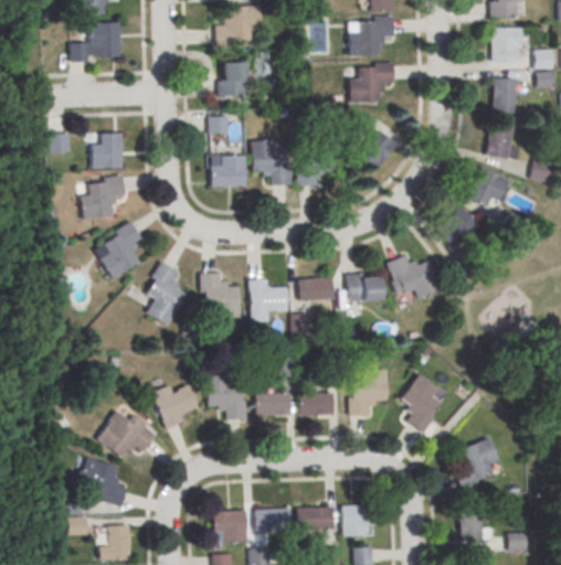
[(108,0),(108,2),(104,2),(104,13),(72,14),(72,0),(108,0)]
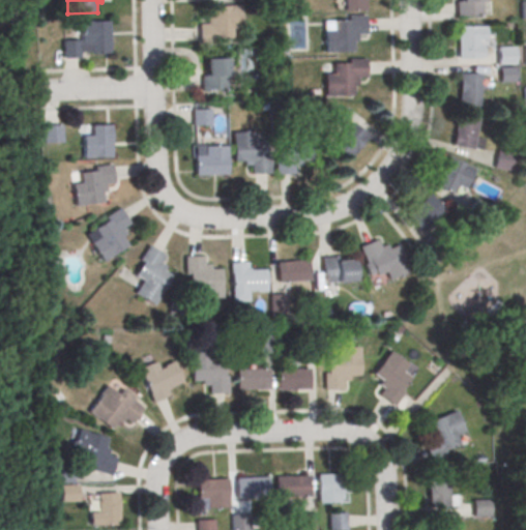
[(369,0),(348,0),(348,9),(369,9),(369,0)]
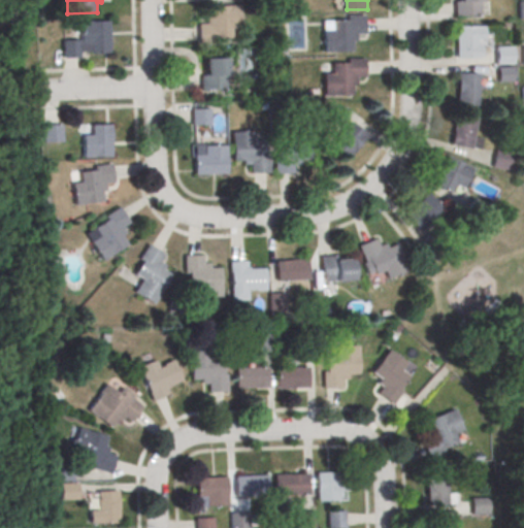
[(457,0),(458,14),(485,14),(484,0),(457,0)]
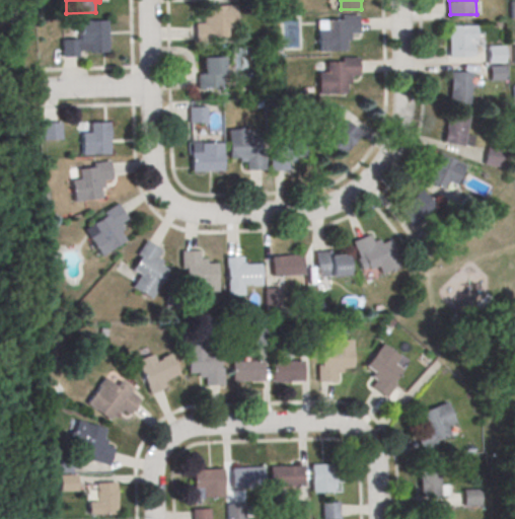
[(210,5),(239,4),(240,26),(230,26),(230,35),(215,36),(215,41),(198,41),(198,22),(206,22),(206,16),(211,16),(210,5)]
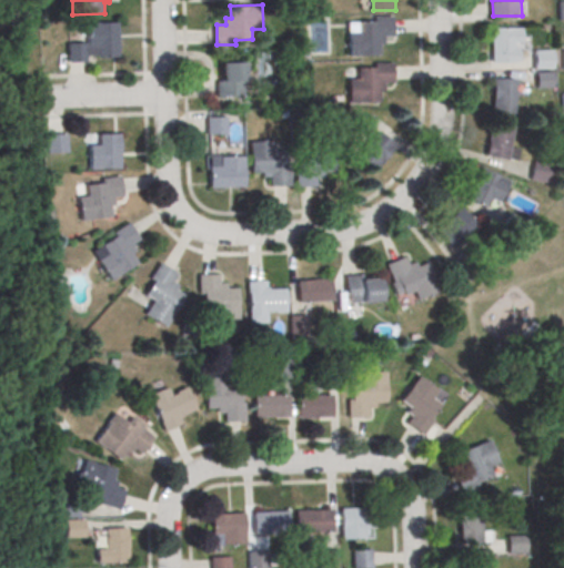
[(375,16),(395,16),(395,38),(386,38),(386,44),(382,44),(382,57),(350,57),(350,31),(360,31),(360,21),(375,21),(375,16)]
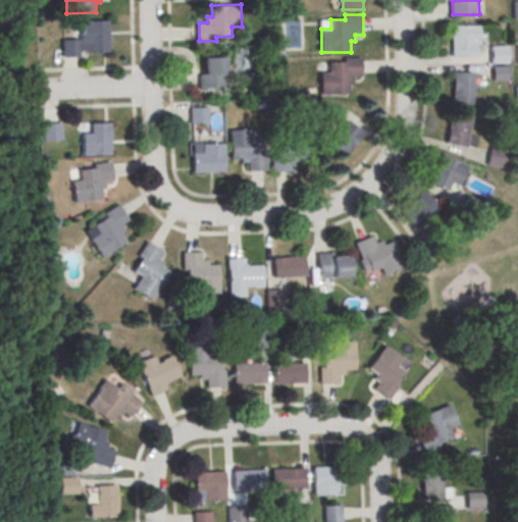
[(83,20),(110,20),(110,51),(82,52),(82,57),(64,57),(64,39),(81,39),(81,41),(83,41),(83,20)]
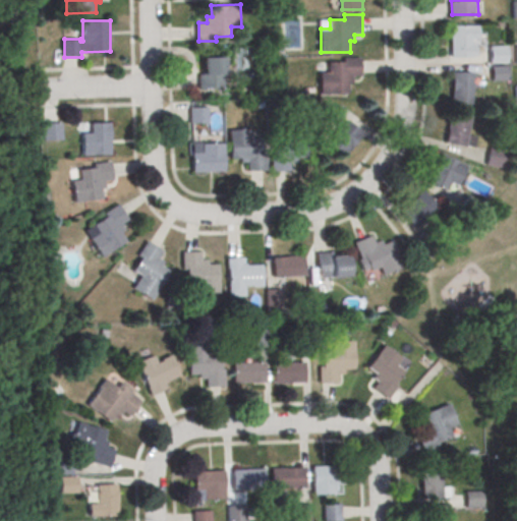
[(453,56),(480,56),(480,24),(453,24),(453,56)]
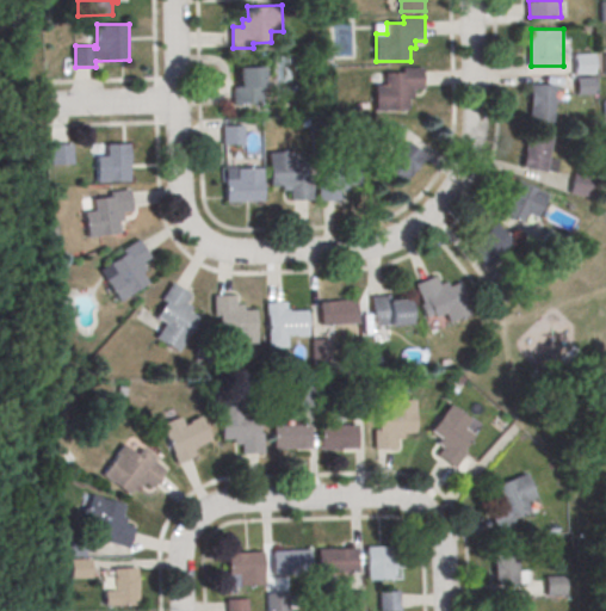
[(575,54),(595,53),(595,73),(575,73),(575,54)]
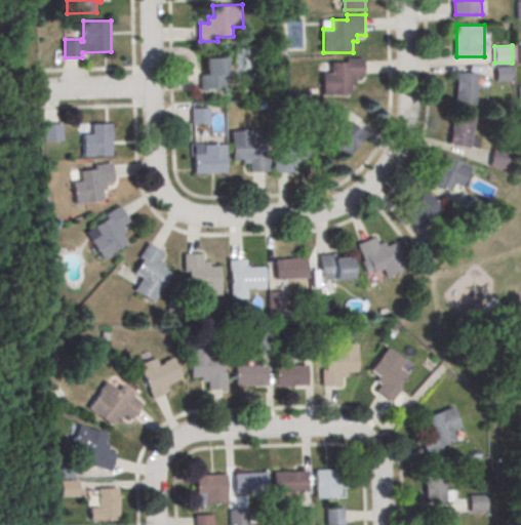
[(206,55),(228,55),(229,89),(203,90),(203,74),(206,74),(206,55)]
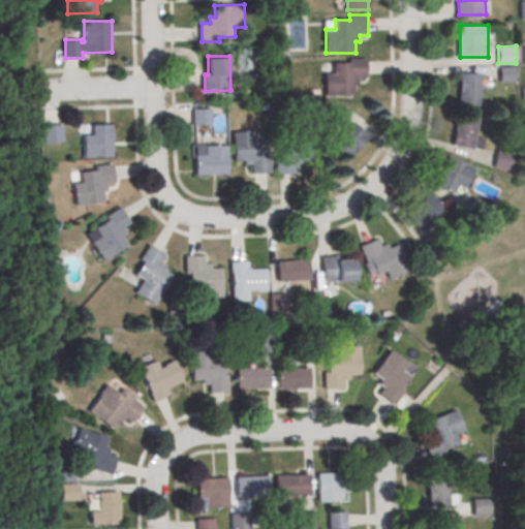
[(350,58),(368,58),(368,78),(360,78),(360,85),(356,85),(356,95),(326,95),(326,72),(336,72),(335,63),(350,62),(350,58)]
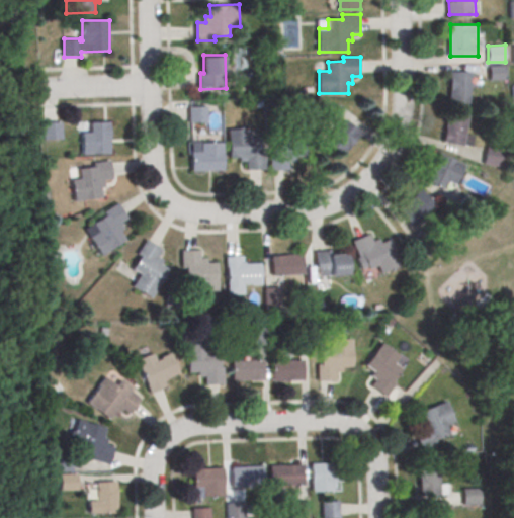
[(490,65),(505,65),(505,80),(490,80),(490,65)]
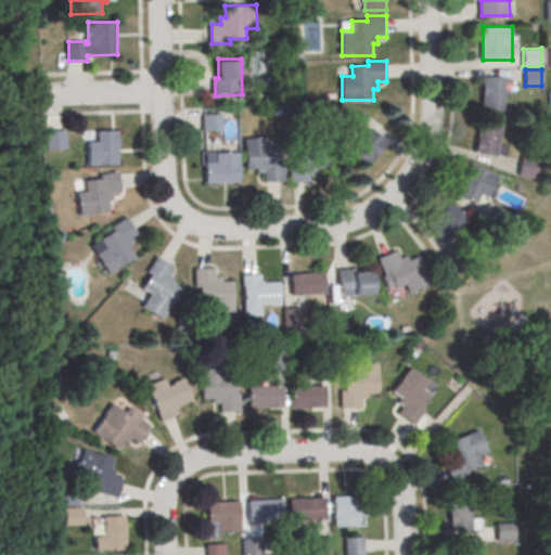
[(507,76),(484,76),(484,110),(507,110),(507,76)]
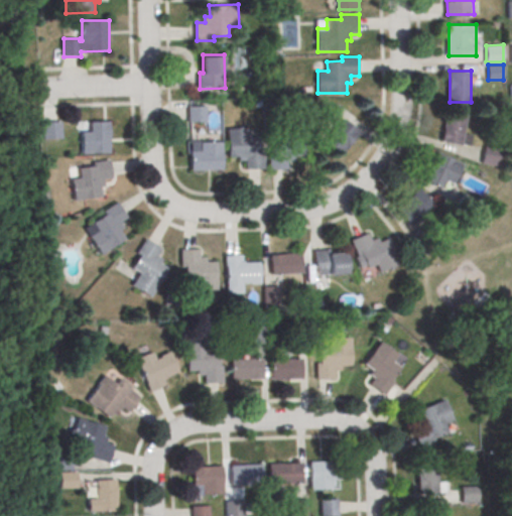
[(342,106),(329,101),(324,118),(337,122),(342,106)]
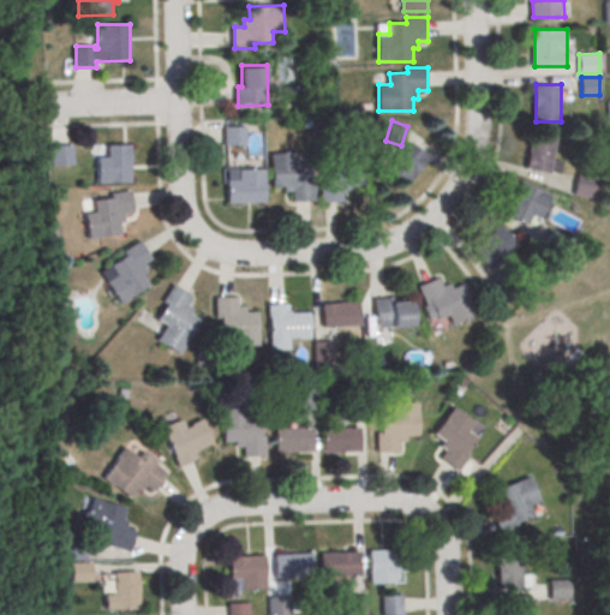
[(249,144),(249,126),(227,126),(228,144),(249,144)]
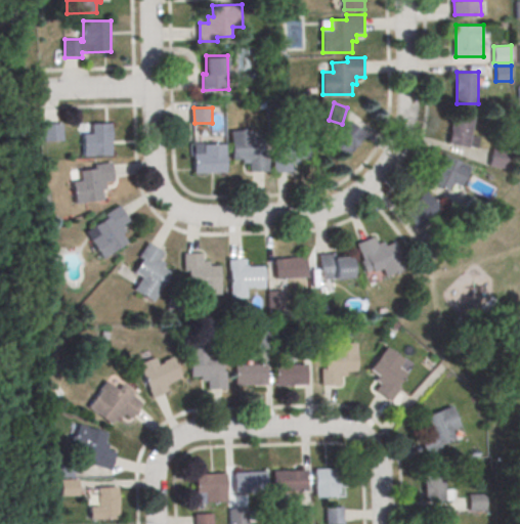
[(473,135),(475,115),(455,113),(451,143),(479,146),(481,136),(473,135)]
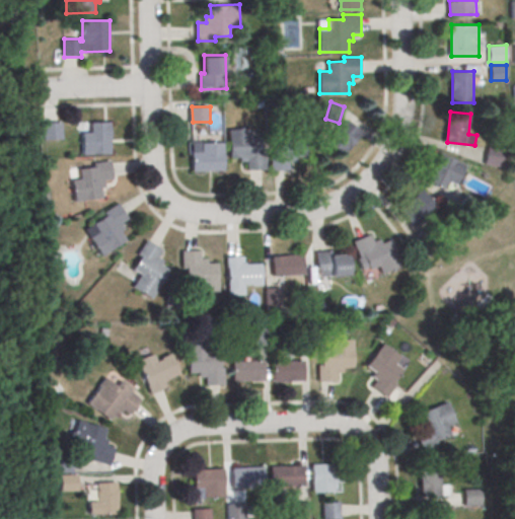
[(347,157),(363,130),(346,119),(329,146),(347,157)]
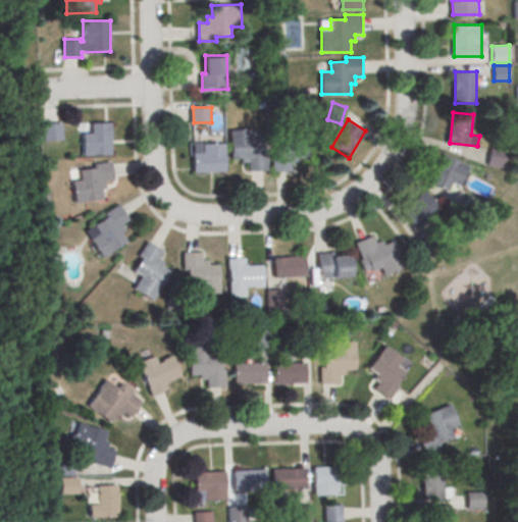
[(65,140),(65,122),(46,122),(46,140),(65,140)]
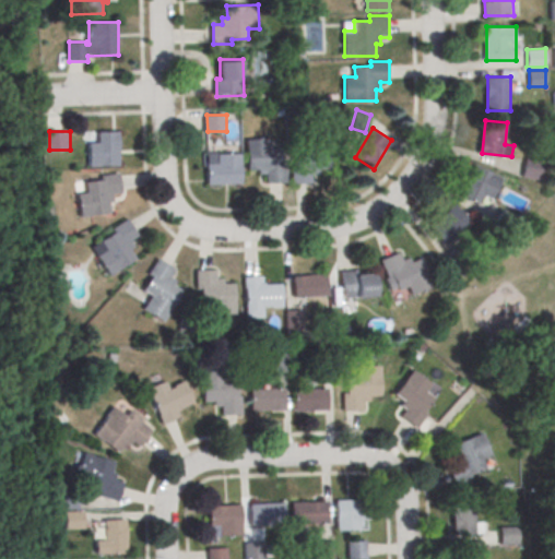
[(101,131),(120,131),(121,165),(91,166),(91,142),(101,142),(101,131)]
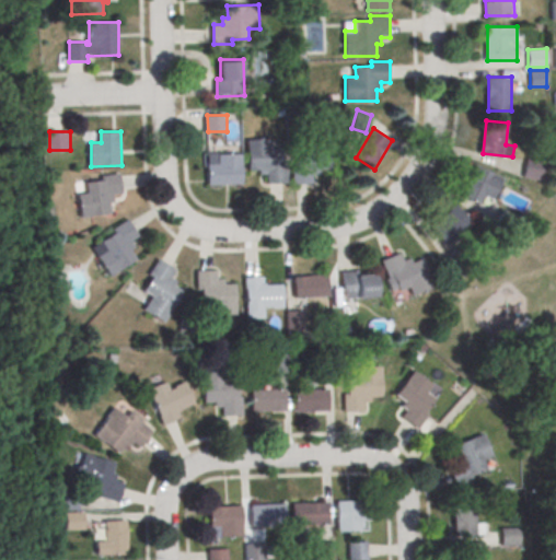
[(250,140),(251,170),(261,170),(261,175),(268,175),(268,184),(289,184),(288,165),(285,165),(284,148),(273,149),(273,139),(250,140)]
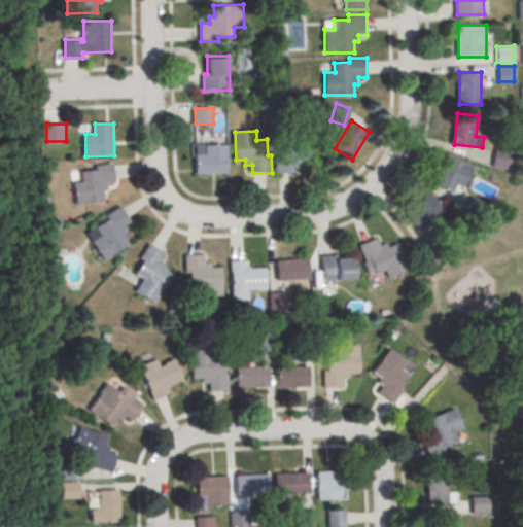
[(312,131),(312,159),(303,160),(303,165),(295,165),(297,173),(277,174),(276,156),(279,156),(279,143),(290,142),(290,132),(312,131)]
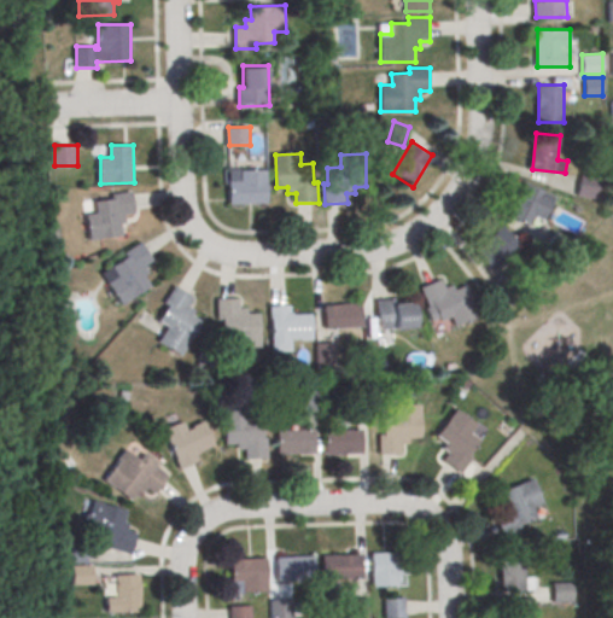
[(268,169),(268,203),(231,204),(229,170),(268,169)]
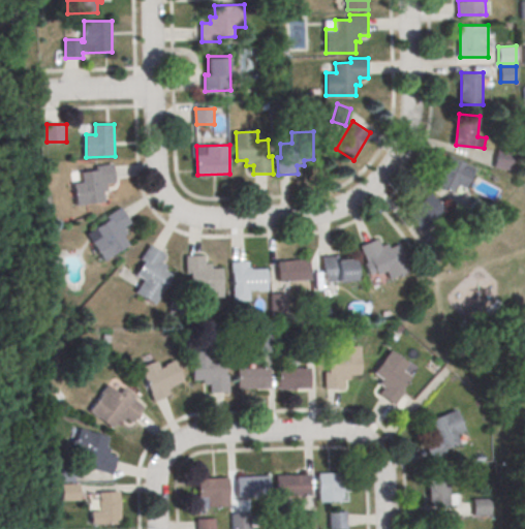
[(517,153),(500,149),(496,166),(514,170),(517,153)]
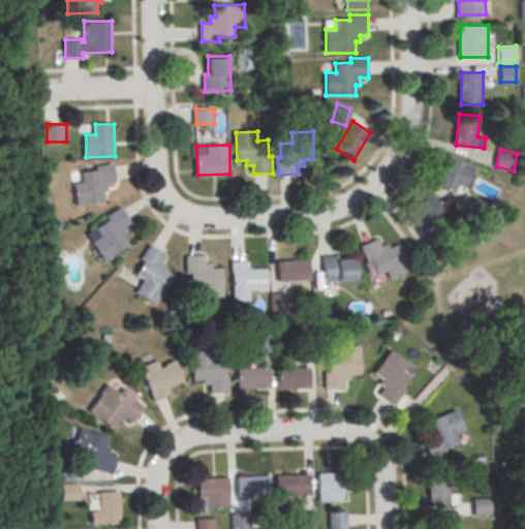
[(437,184),(454,192),(459,183),(468,187),(477,167),(451,155),(437,184)]
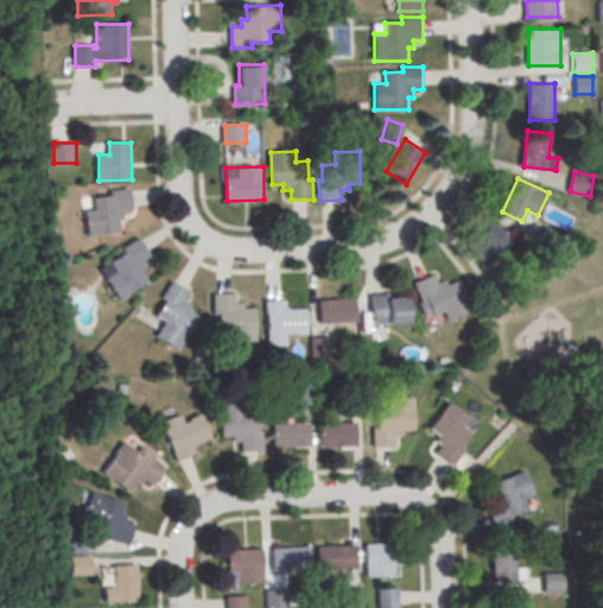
[(132,189),(134,210),(126,211),(126,219),(121,220),(122,232),(88,236),(86,210),(97,209),(95,197),(113,195),(112,191),(132,189)]
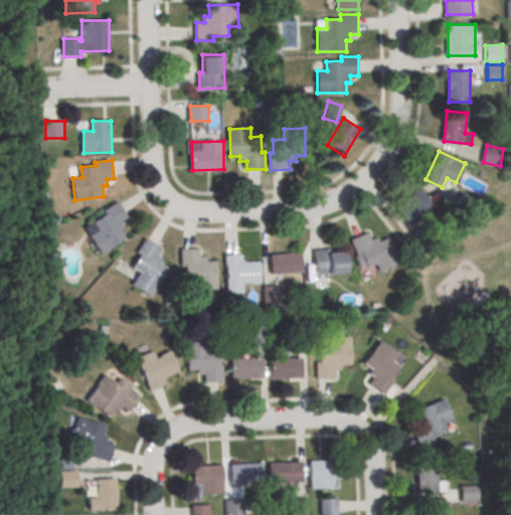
[(414,224),(435,201),(419,188),(399,211),(414,224)]
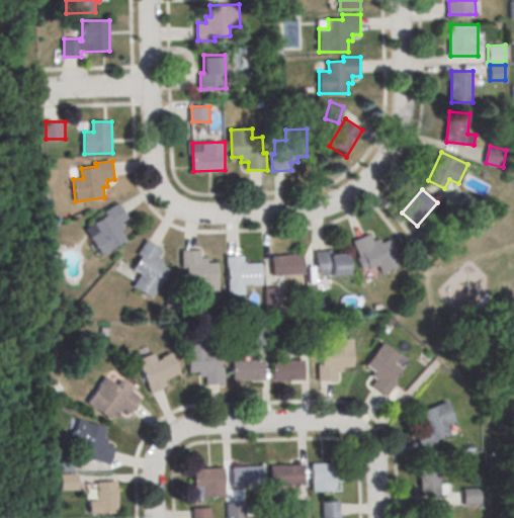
[(119,202),(130,218),(122,223),(126,228),(122,231),(129,239),(103,255),(91,237),(100,231),(94,223),(107,214),(105,211),(119,202)]
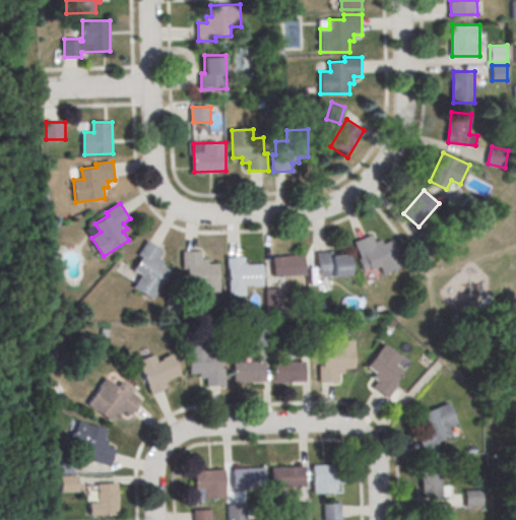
[(355,242),(372,235),(375,242),(381,240),(383,243),(392,239),(404,266),(384,275),(380,267),(372,270),(370,267),(364,270),(360,259),(362,258),(355,242)]
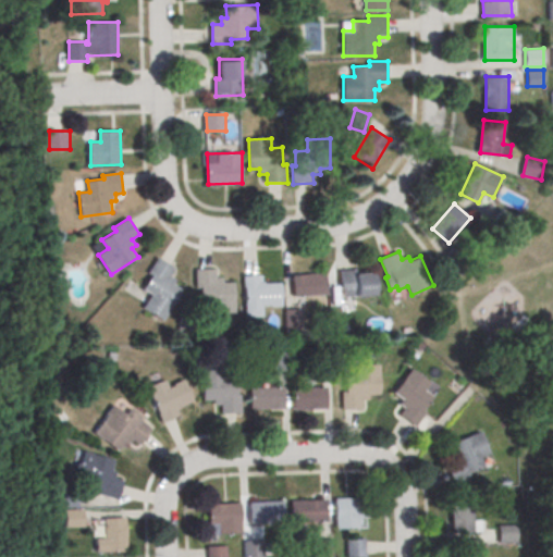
[(159,258),(176,269),(172,275),(177,280),(174,284),(184,289),(163,321),(144,308),(152,295),(144,288),(152,275),(149,273),(159,258)]
